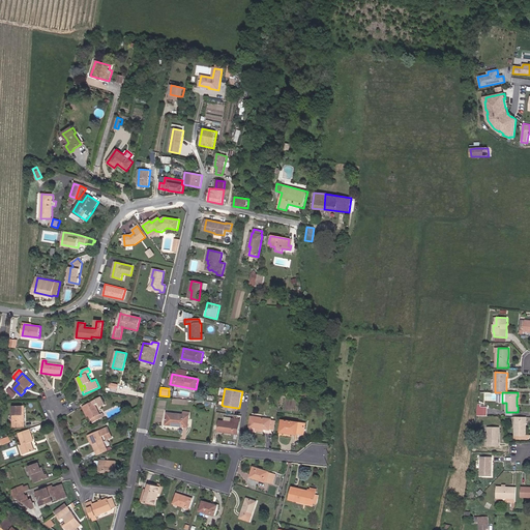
[(100,414),(95,405),(99,403),(102,407),(106,405),(101,396),(84,406),(89,415),(91,419),(92,419),(93,422),(105,417),(102,413),(100,414)]
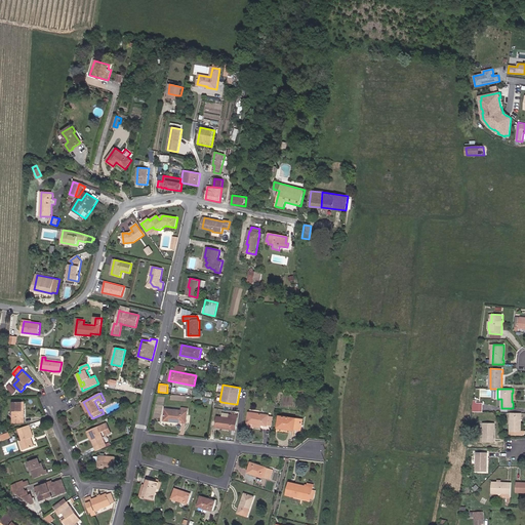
[(483,412),(483,403),(477,403),(477,401),(474,401),(473,411),(483,412)]
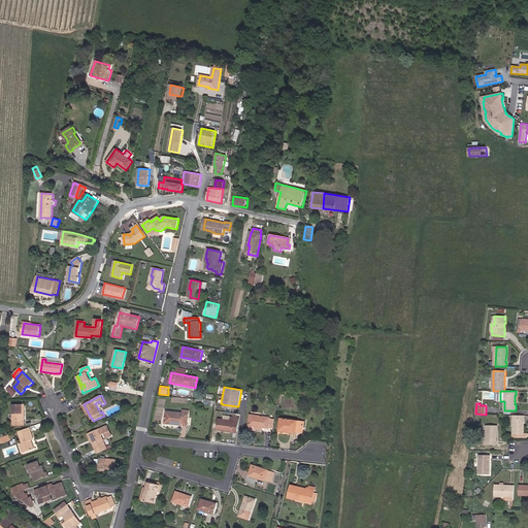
[(25,425),(25,414),(23,414),(22,405),(12,405),(13,425),(25,425)]
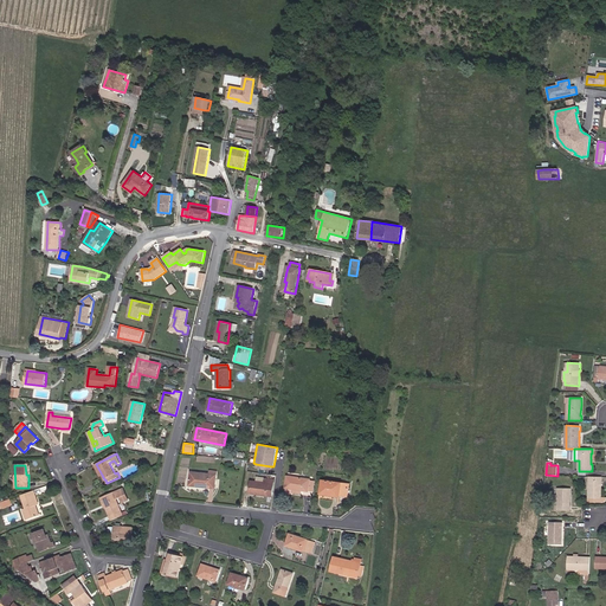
[(214,489),(217,472),(211,471),(210,475),(191,472),(189,485),(214,489)]
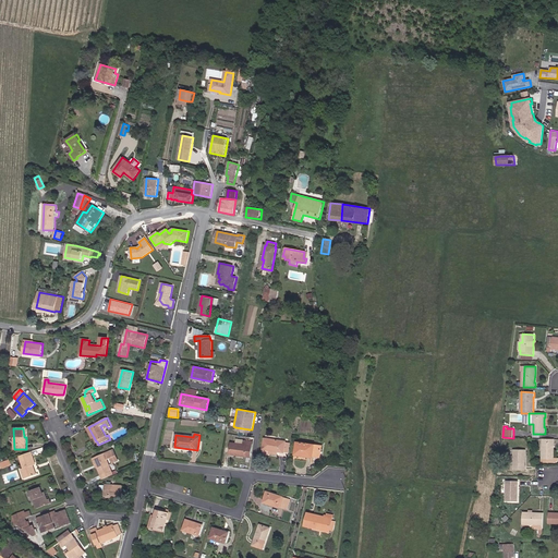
[(284,452),(286,443),(281,441),(265,438),(263,453),(270,455),(270,453),(277,455),(278,451),(284,452)]
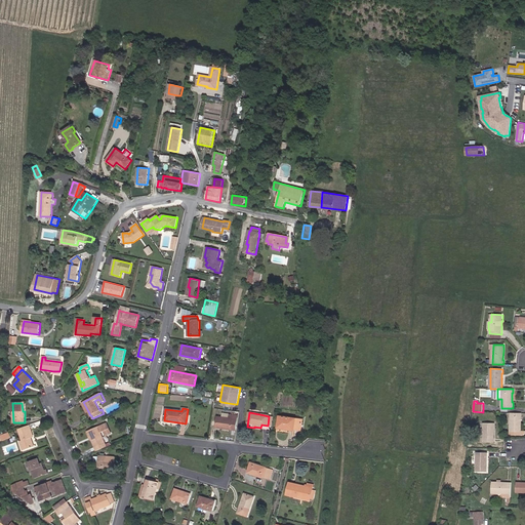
[(524,431),(521,432),(522,426),(521,426),(521,415),(522,415),(522,413),(511,413),(510,431),(513,431),(513,435),(524,436),(524,434),(524,431)]
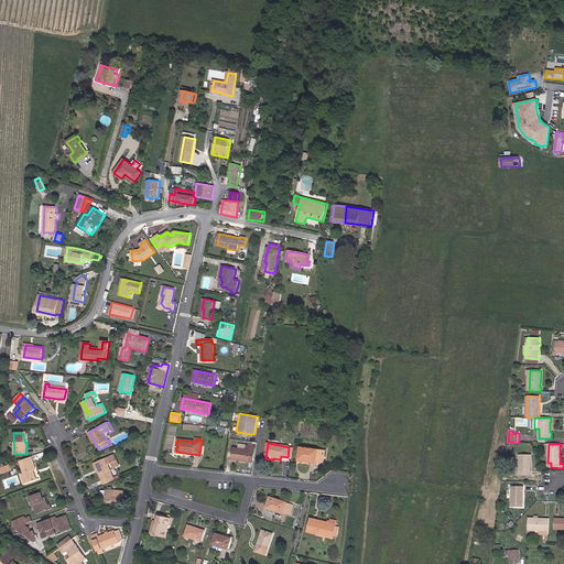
[(253,463),(256,446),(247,445),(247,449),(239,448),(234,447),(232,459),(253,463)]
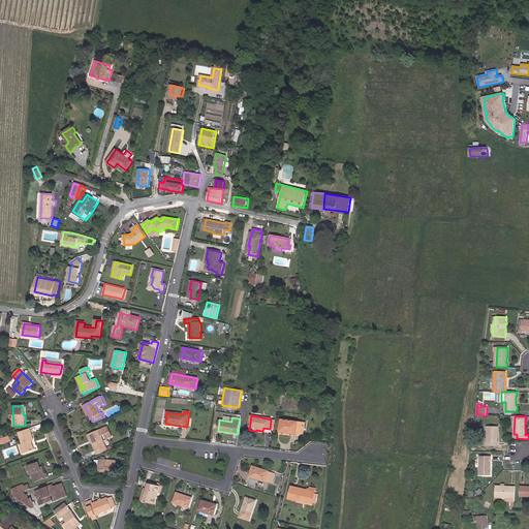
[(298,433),(298,426),(305,427),(305,423),(282,419),(280,431),(297,434),(298,433)]
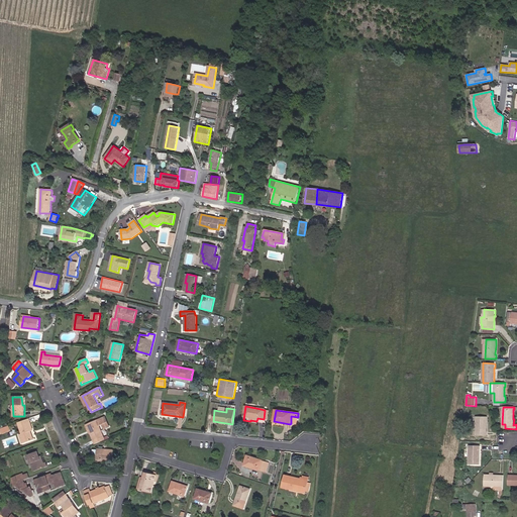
[(486,432),(486,422),(487,422),(487,416),(476,416),(476,435),(487,435),(487,432),(486,432)]
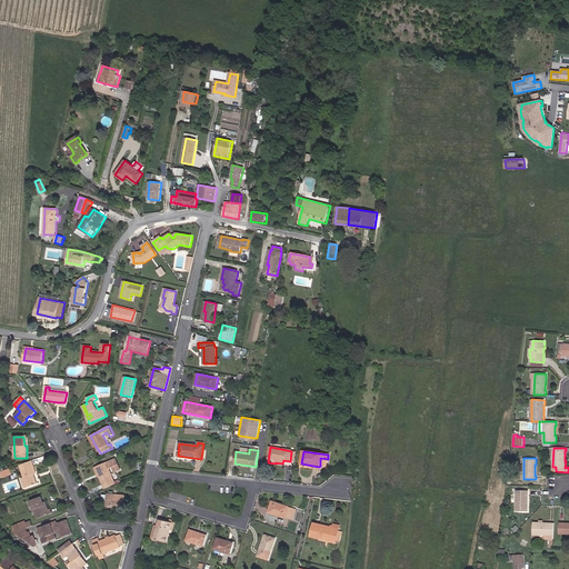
[(116,485),(109,469),(113,467),(115,472),(120,469),(116,459),(97,467),(100,475),(99,476),(106,489),(116,485)]
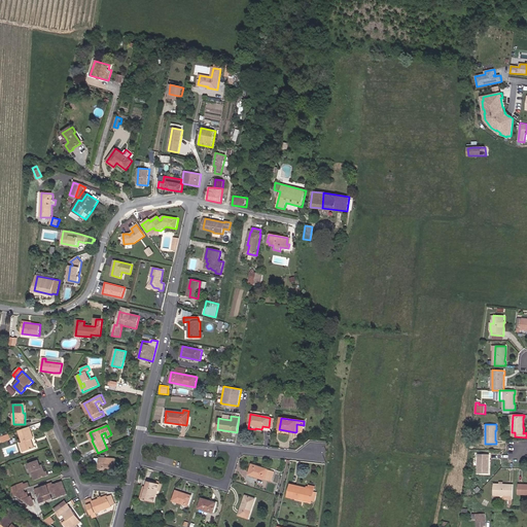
[(34,438),(30,426),(19,430),(23,442),(21,443),(24,452),(35,448),(32,440),(34,438)]
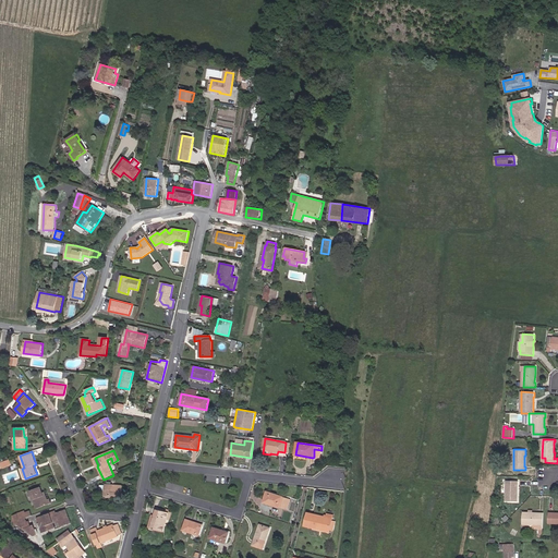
[(517,495),(518,485),(518,481),(506,481),(506,501),(518,501),(518,495),(517,495)]
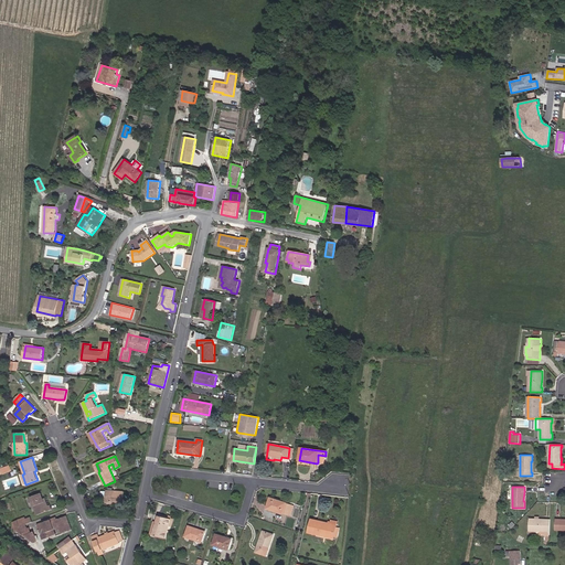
[(124,503),(124,491),(106,490),(106,491),(103,491),(102,492),(102,497),(103,498),(106,498),(106,502),(115,502),(124,503)]
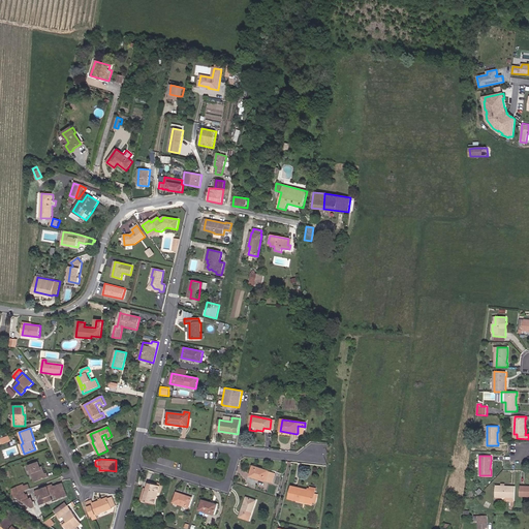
[(29,465),(35,481),(50,476),(48,472),(45,472),(43,473),(41,466),(39,461),(29,465)]
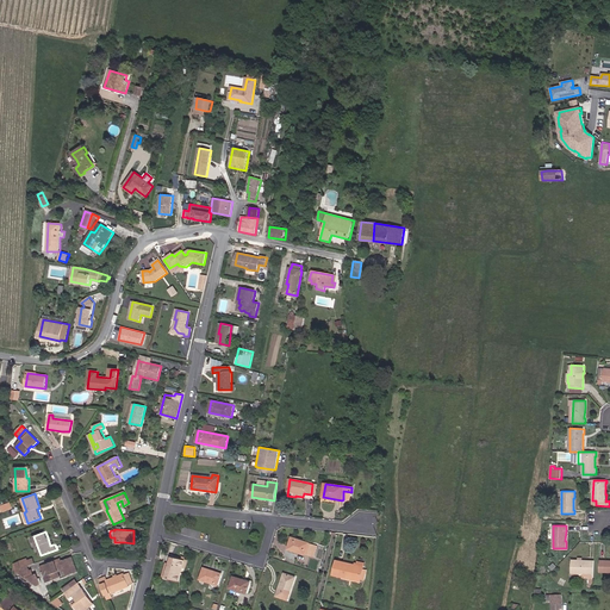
[(313,558),(317,546),(292,537),(288,549),(313,558)]
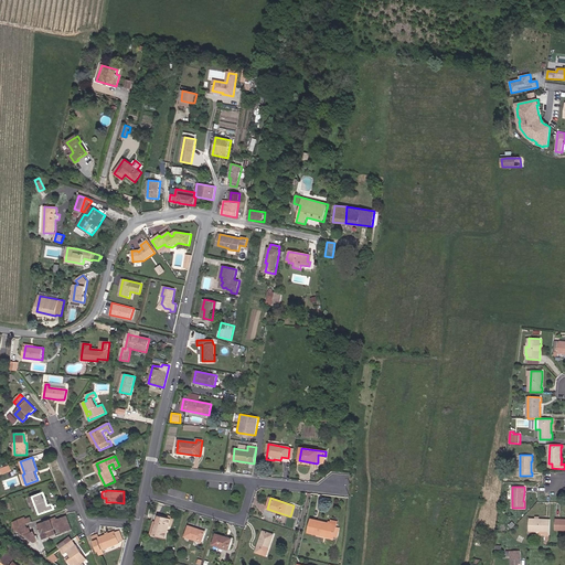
[(298,519),(301,508),(294,505),(290,516),(298,519)]
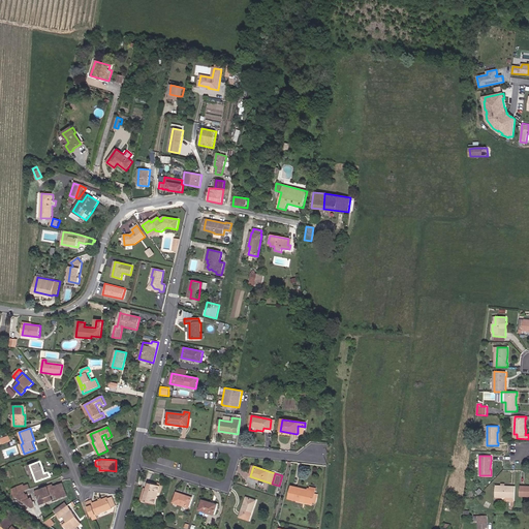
[(67,496),(63,483),(54,487),(53,485),(35,491),(40,505),(45,503),(44,498),(52,496),(56,494),(58,499),(67,496)]
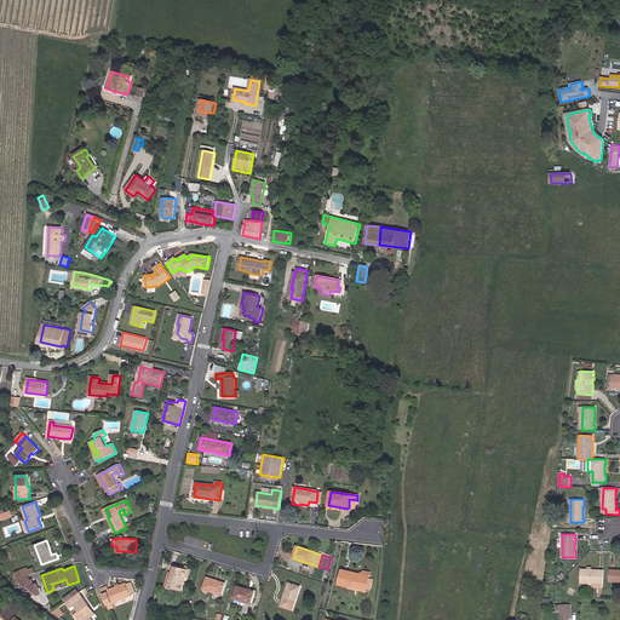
[(185,577),(188,570),(185,569),(174,567),(172,573),(168,573),(165,586),(168,587),(182,591),(185,577)]
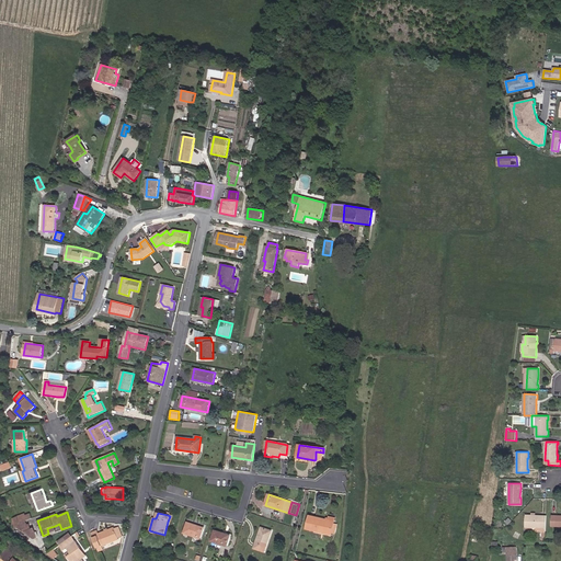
[(33,518),(32,514),(27,516),(24,517),(23,514),(18,516),(19,519),(14,522),(15,525),(26,521),(33,518)]
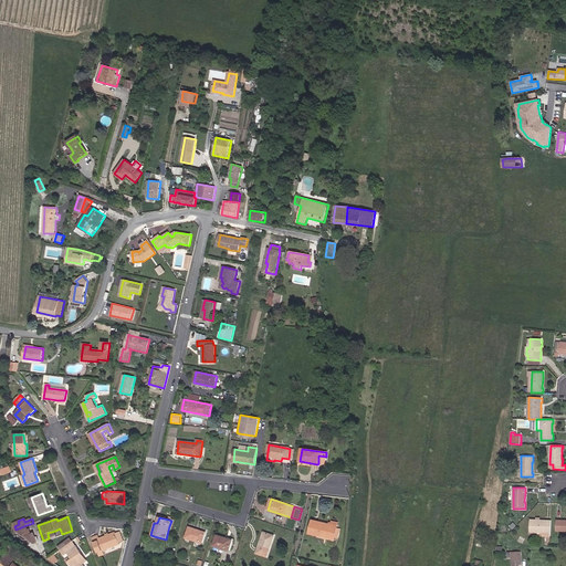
[(337,528),(337,526),(329,524),(313,520),(310,534),(334,540),(335,537),(337,528)]
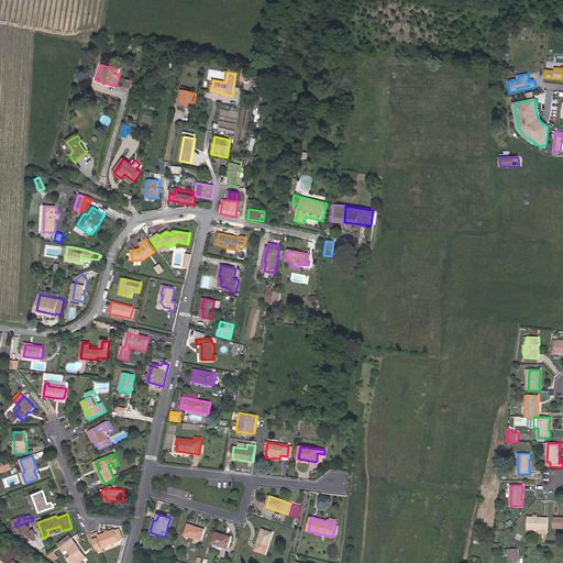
[(548,533),(548,518),(543,518),(532,518),(532,517),(527,517),(527,529),(536,529),(534,533),(543,533),(548,533)]
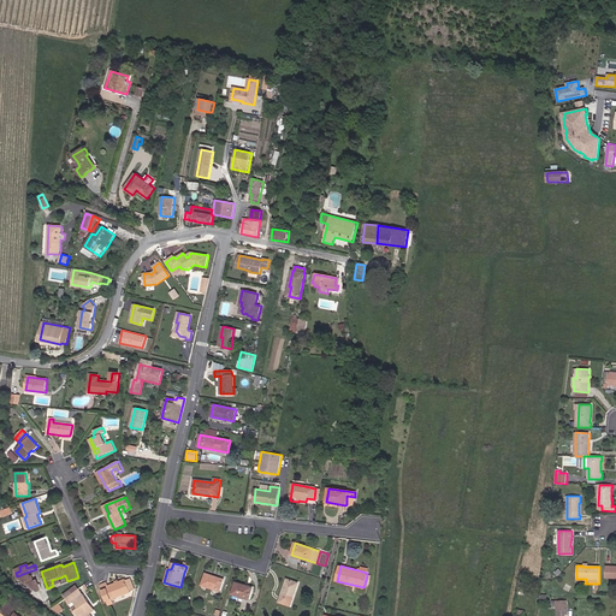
[(615,566),(605,567),(605,578),(615,578),(615,566)]
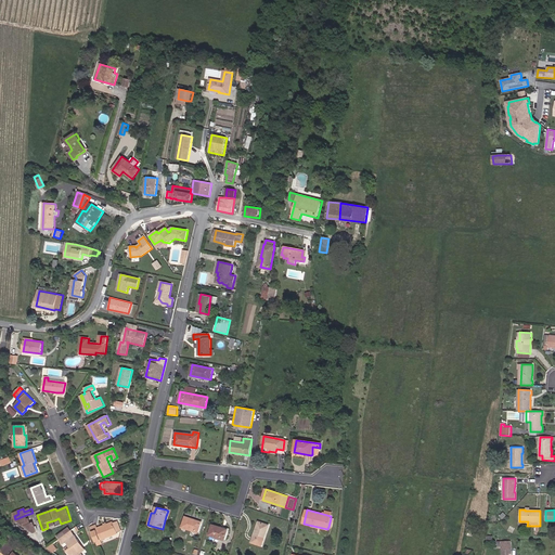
[(198,532),(202,524),(196,521),(196,520),(185,517),(182,527),(198,532)]
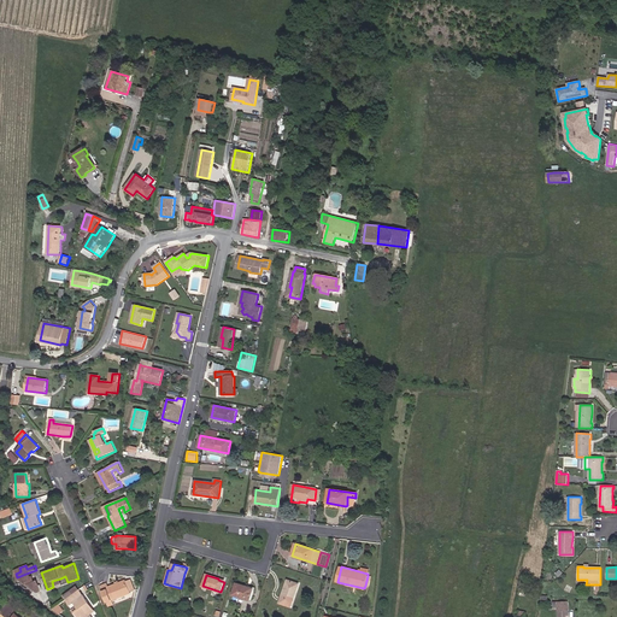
[(36,582),(34,577),(31,577),(23,581),(37,593),(39,593),(40,592),(41,592),(41,591),(42,589),(41,588),(39,581),(36,582)]
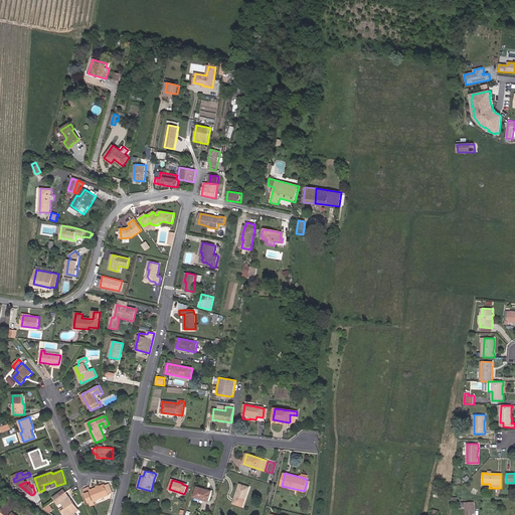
[(94,501),(110,495),(109,494),(106,486),(106,484),(100,487),(100,488),(97,489),(97,488),(91,490),(90,490),(91,492),(86,494),(91,506),(95,504),(94,501)]
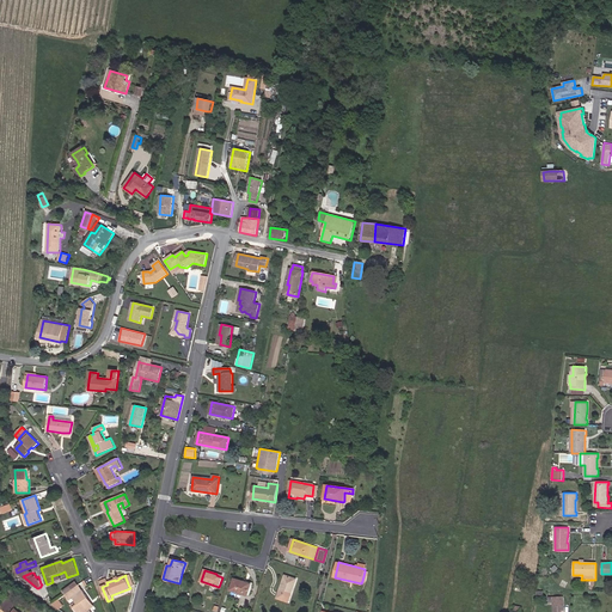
[(289,603),(297,579),(285,575),(277,598),(289,603)]
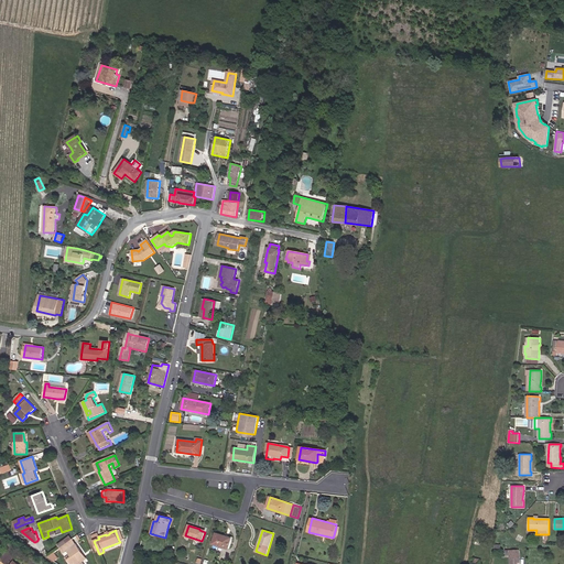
[(229,549),(232,538),(216,533),(213,544),(229,549)]
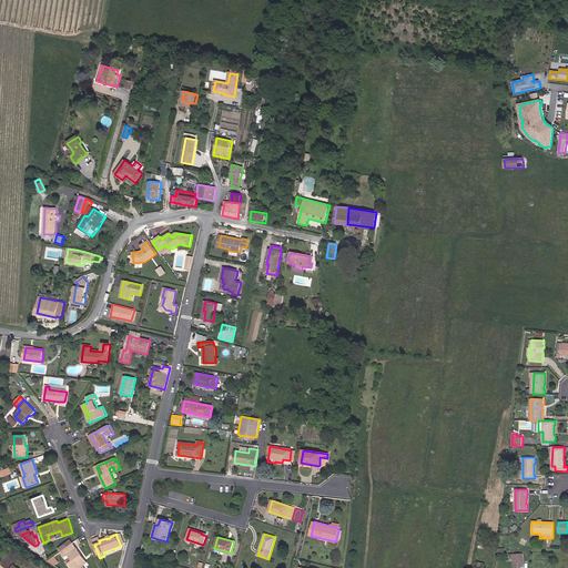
[(84,567),(83,566),(78,558),(82,555),(73,543),(69,546),(66,549),(61,553),(66,558),(69,555),(71,558),(67,563),(69,565),(70,564),(72,567),(84,567)]
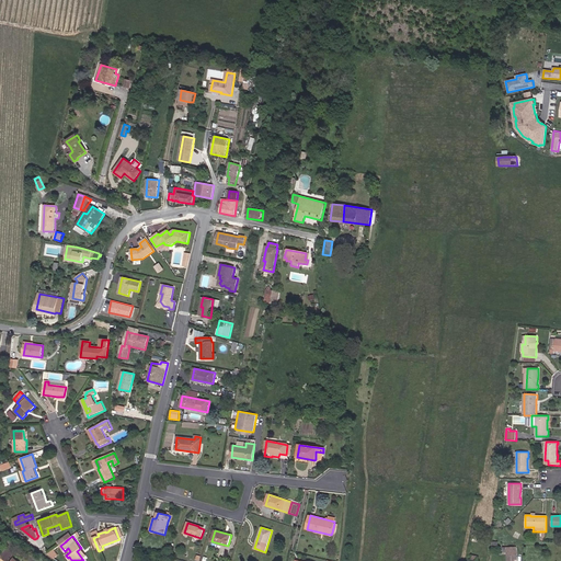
[(516,560),(516,547),(507,547),(507,552),(507,560),(516,560)]
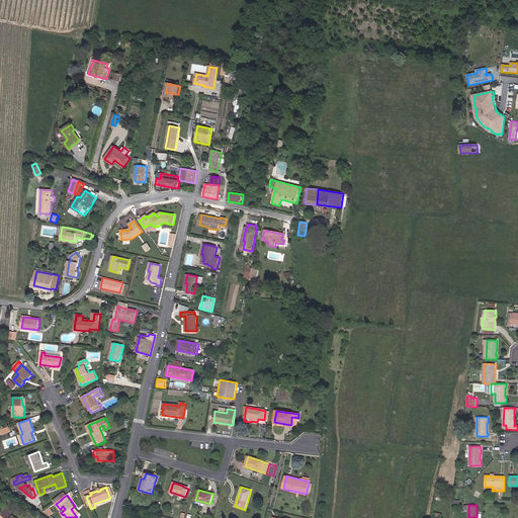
[(80,513),(75,506),(71,509),(76,516),(80,513)]
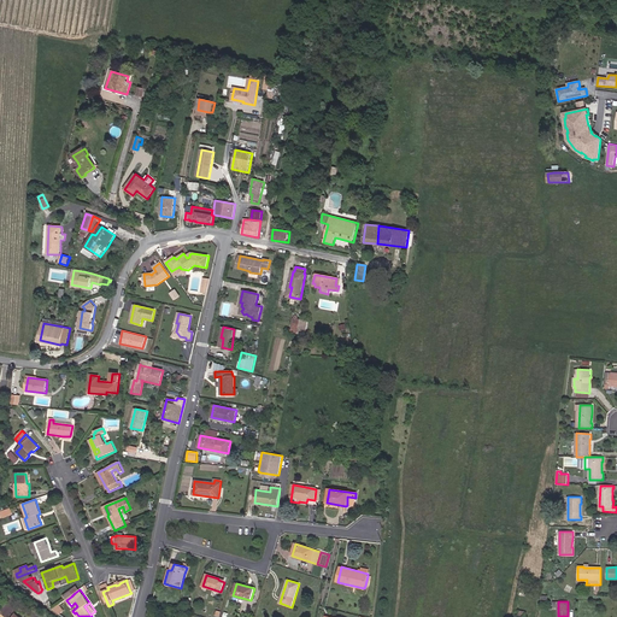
[(60,613),(65,611),(60,604),(53,610),(60,613)]
